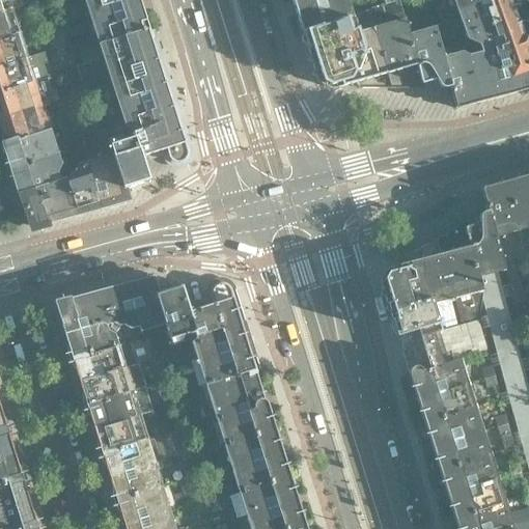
[(0,0),(0,10),(14,7),(11,0),(0,0)]
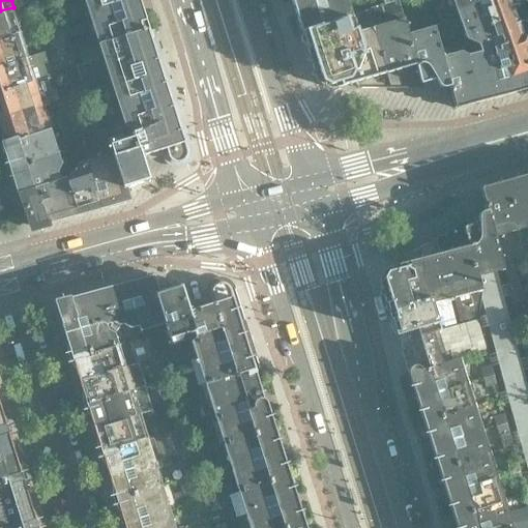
[(61,17),(58,4),(56,0),(44,0),(50,20),(61,17)]
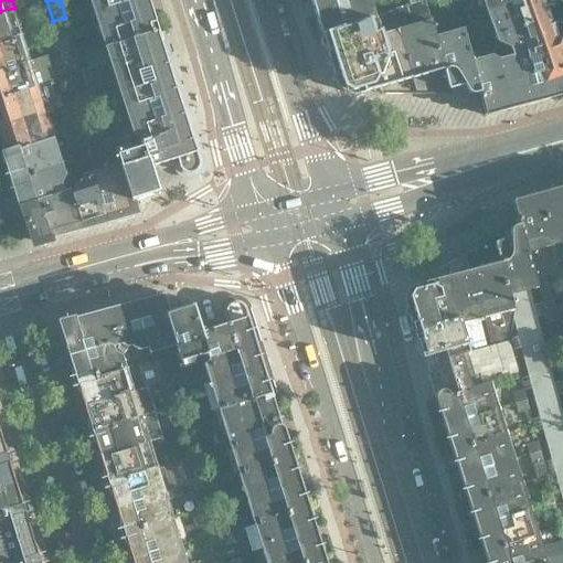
[(152,3),(151,0),(97,0),(104,19),(152,3)]
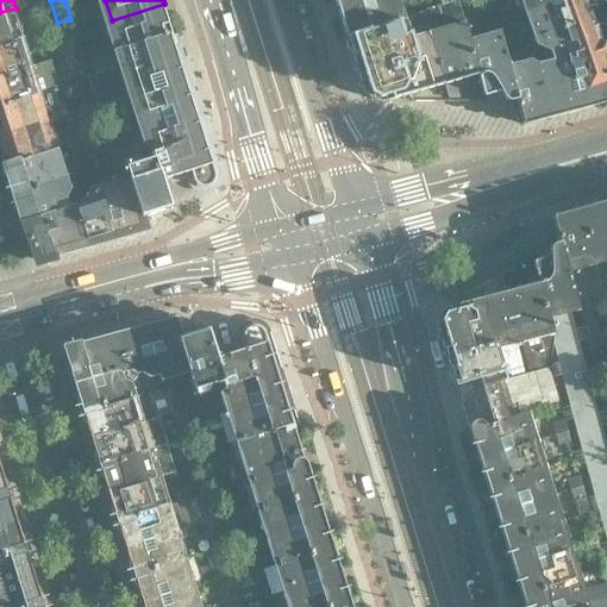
[(400,17),(394,0),(358,0),(339,6),(348,33),(400,17)]
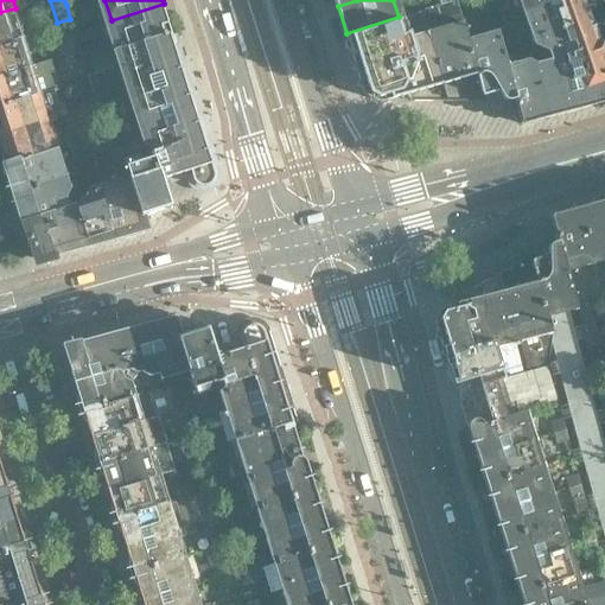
[(591,16),(585,0),(548,0),(526,8),(535,34),(591,16)]
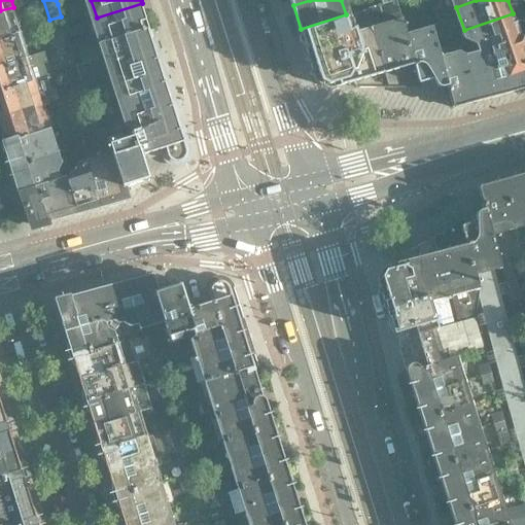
[(74,25),(66,1),(58,4),(61,16),(62,18),(65,28),(74,25)]
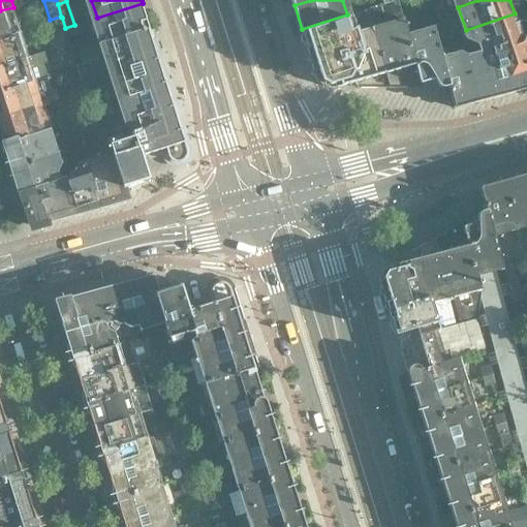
[(150,27),(146,12),(143,3),(97,18),(104,41),(150,27)]
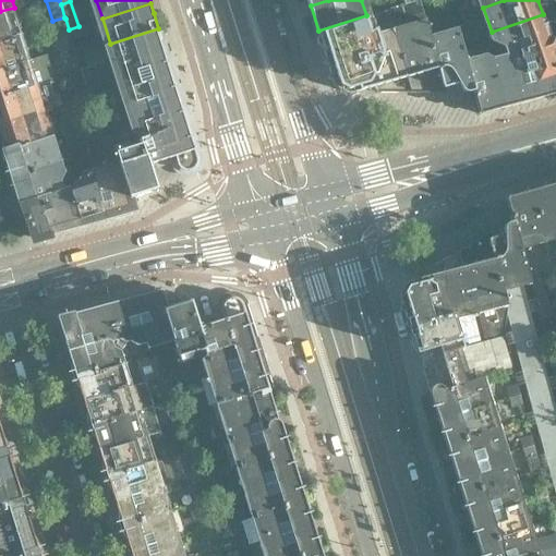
[(0,39),(19,34),(13,19),(17,17),(14,8),(0,11),(0,39)]
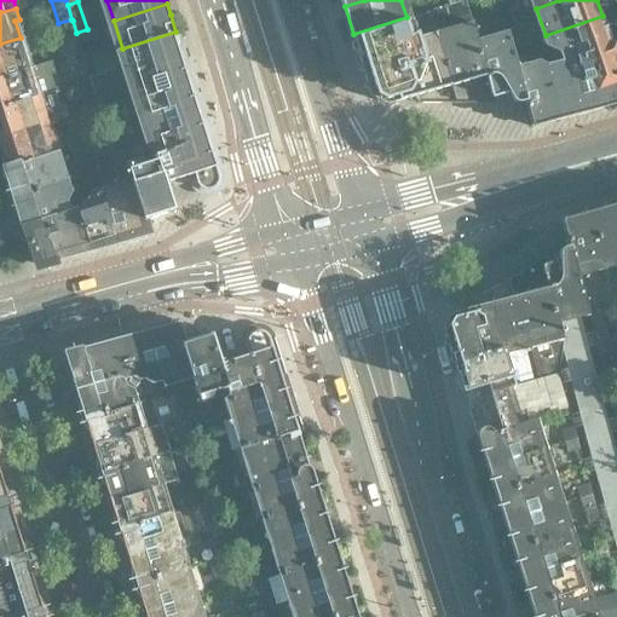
[(612,42),(603,16),(546,35),(548,45),(560,50),(564,59),(577,55),(612,42)]
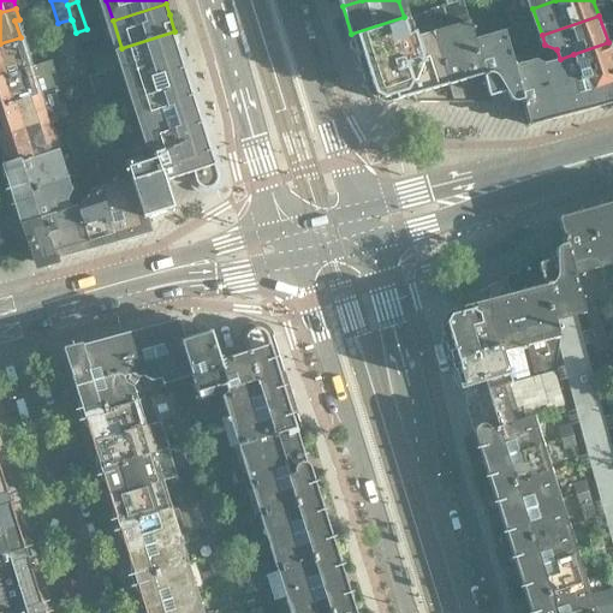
[(414,45),(412,42),(404,17),(351,34),(361,61),(403,48),(414,45)]
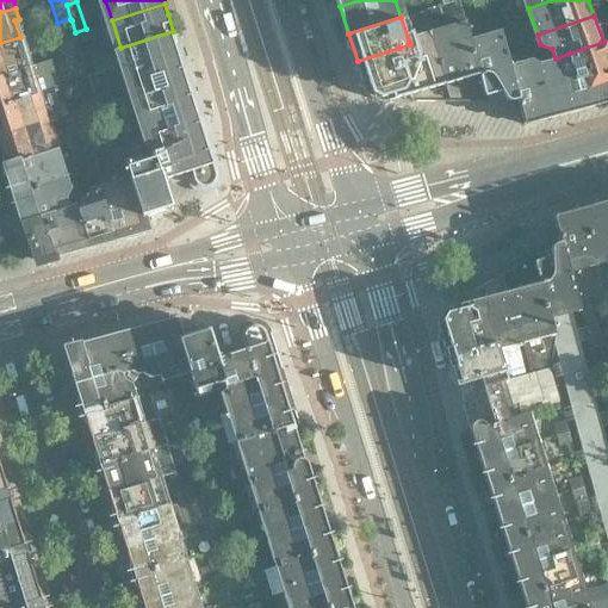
[(81,49),(75,32),(72,20),(59,25),(67,53),(70,51),(81,49)]
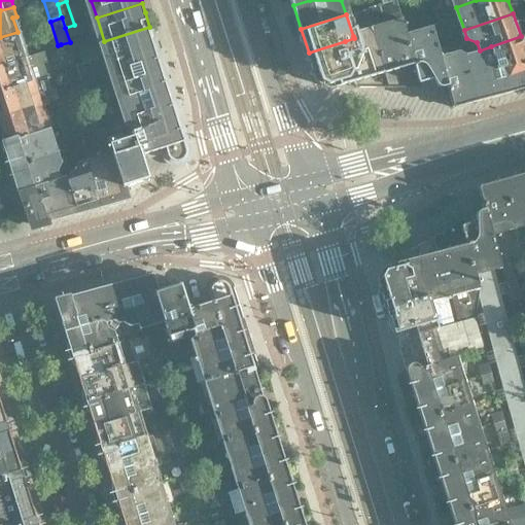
[(420,81),(409,37),(410,37),(406,22),(375,30),(389,86),(398,86),(420,86),(420,81)]
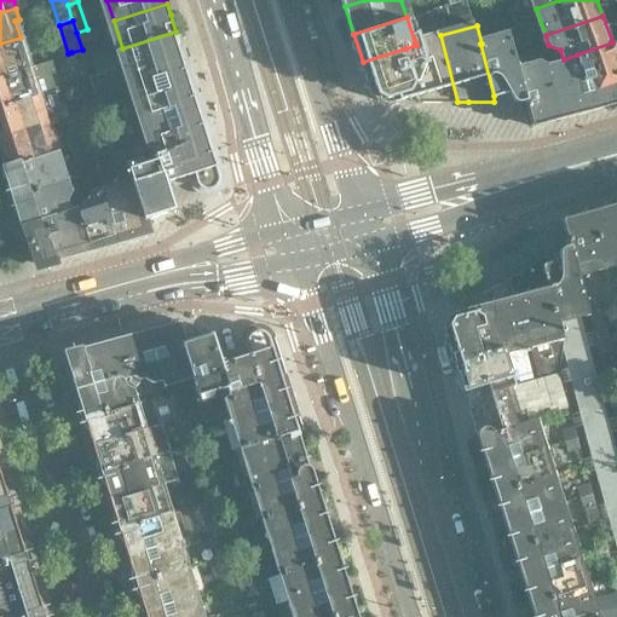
[(96,57),(87,29),(76,33),(82,50),(85,61),(96,57)]
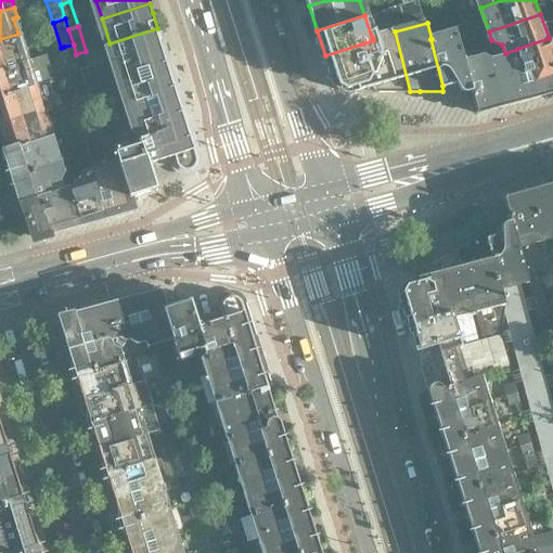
[(170,68),(158,33),(157,28),(110,43),(113,52),(123,84),(170,68)]
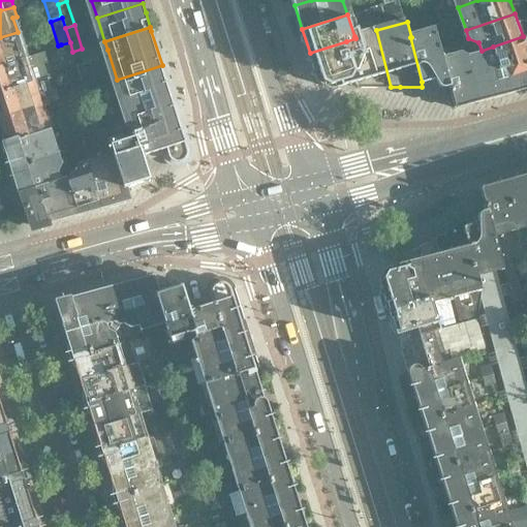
[(391,87),(376,30),(354,36),(355,38),(346,41),(357,80),(360,80),(360,86),(391,87)]
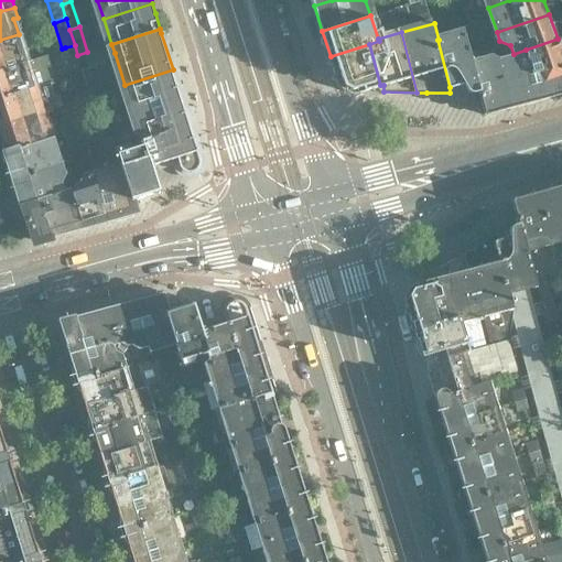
[(474,64),(468,42),(466,32),(439,40),(438,40),(450,87),(465,83),(468,88),(469,89),(472,90),(473,92),(475,92),(476,92),(481,90),(473,65),(474,64)]
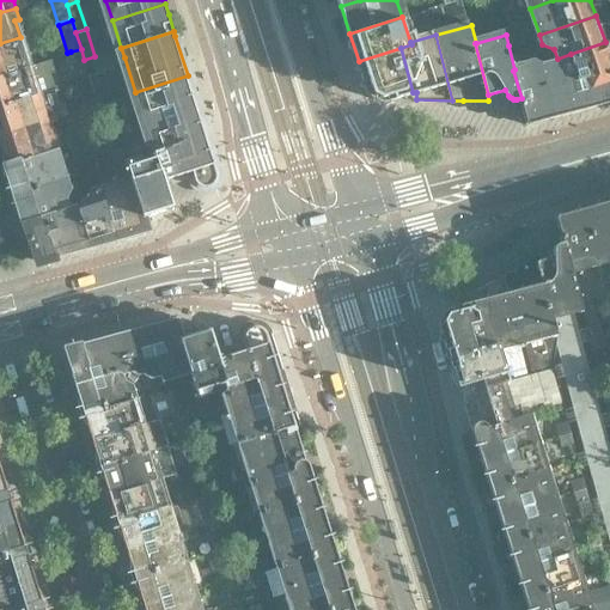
[(0,74),(34,63),(30,53),(25,54),(20,37),(0,43),(0,74)]
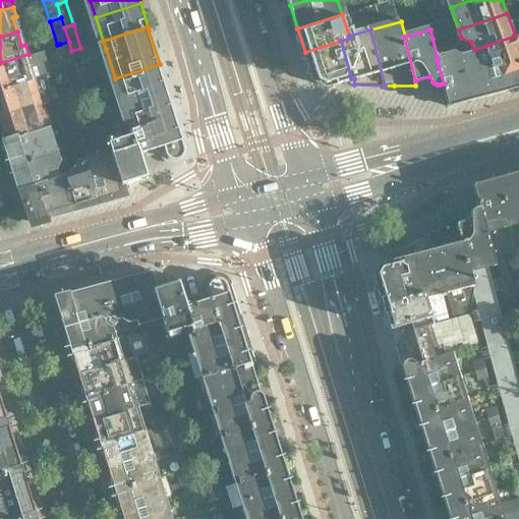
[(518,47),(515,36),(485,46),(492,67),(497,66),(503,91),(518,85),(518,47)]
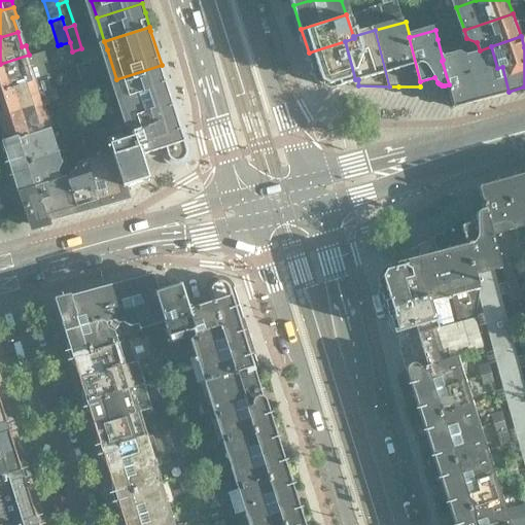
[(355,79),(345,41),(309,53),(316,75),(317,77),(318,79),(320,81),(321,82),(323,83),(326,84),(328,85),(330,85),(333,85),(335,85),(337,85),(338,84),(348,81),(349,82),(349,83),(350,84),(352,85),(353,85),(358,85),(358,79),(355,79)]
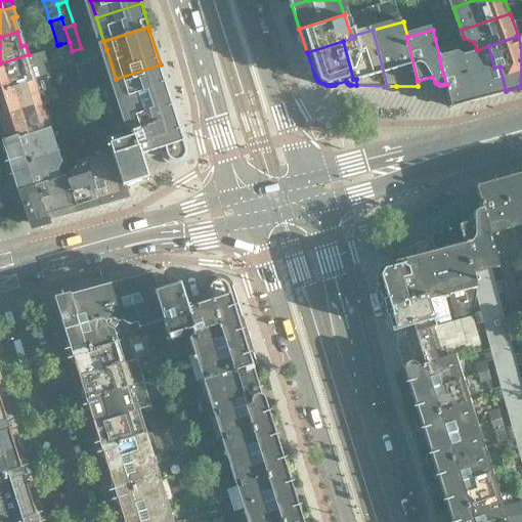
[(77,66),(75,59),(72,51),(70,42),(60,44),(69,69),(77,66)]
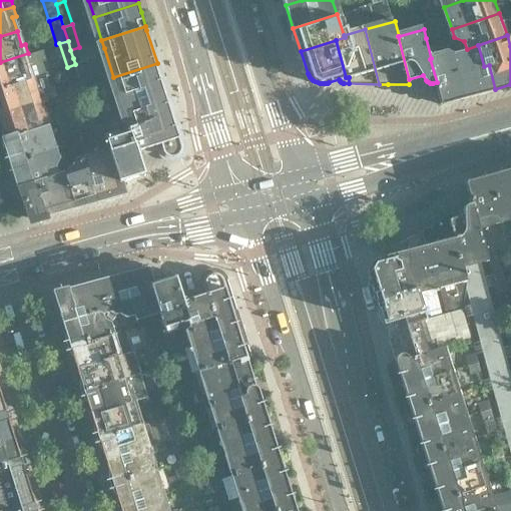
[(495,89),(489,65),(484,66),(478,45),(467,49),(454,52),(466,97),(495,89)]
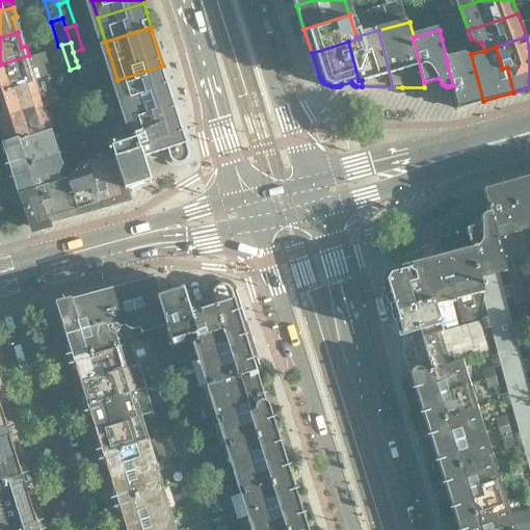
[(117,80),(108,50),(76,60),(78,67),(85,90),(117,80)]
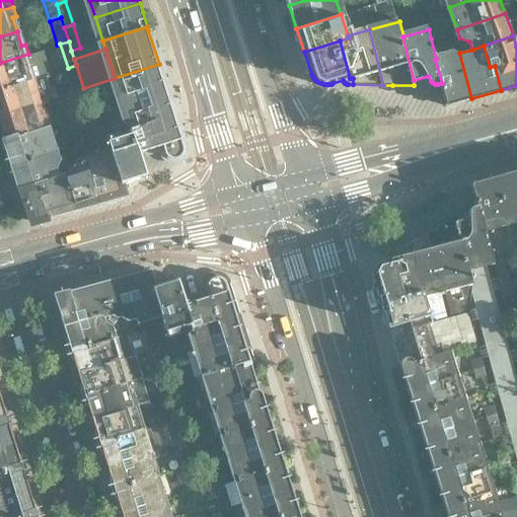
[(471,98),(459,53),(436,59),(435,60),(442,83),(447,104),(471,98)]
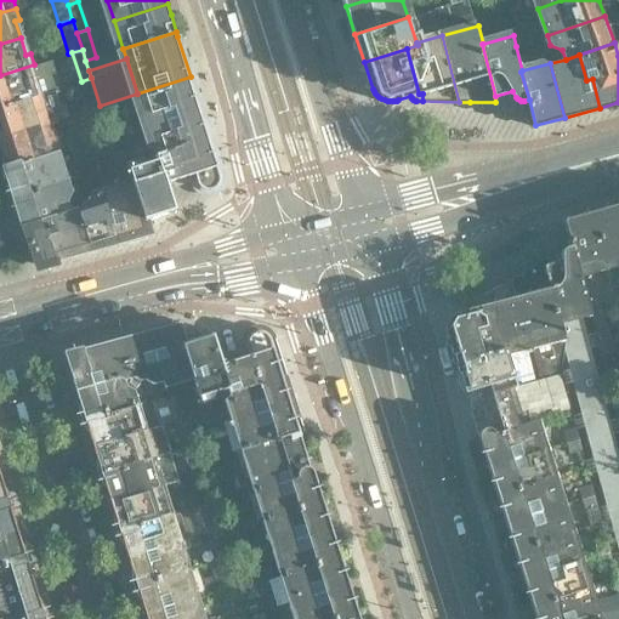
[(0,107),(39,95),(33,78),(38,77),(34,64),(0,75),(0,107)]
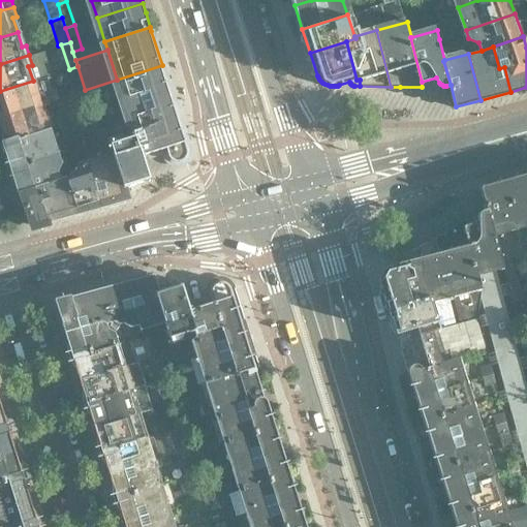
[(169,89),(162,65),(117,80),(124,103),(169,89)]
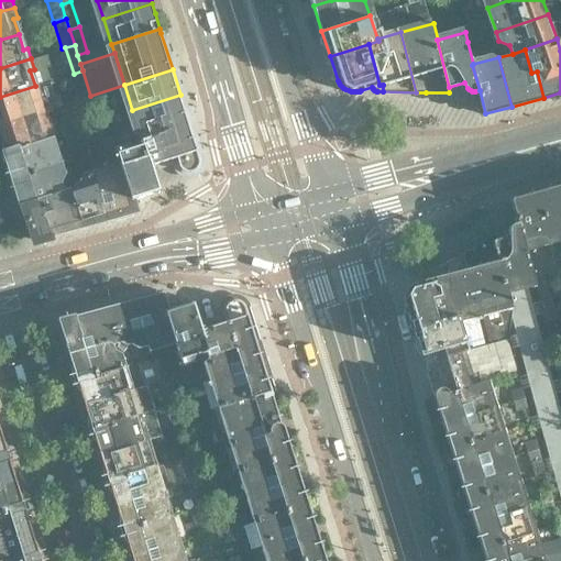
[(47,110),(44,100),(40,101),(35,86),(0,97),(0,120),(1,125),(47,110)]
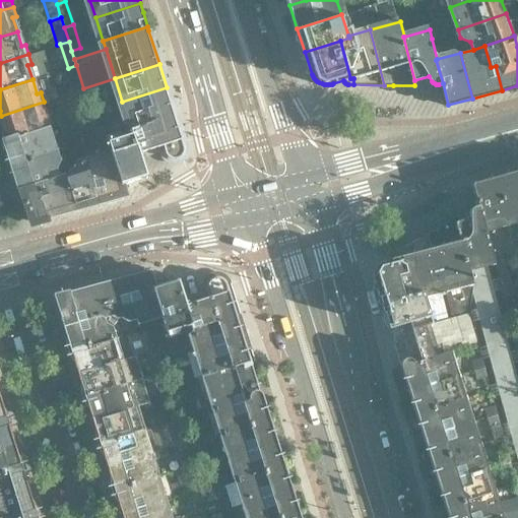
[(175,110),(167,87),(122,102),(130,125),(175,110)]
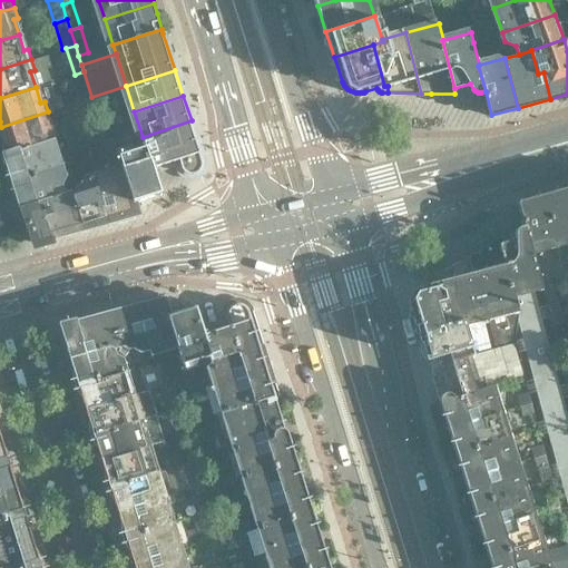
[(52,138),(48,124),(51,123),(48,111),(1,127),(5,137),(2,140),(7,153),(50,139),(52,138)]
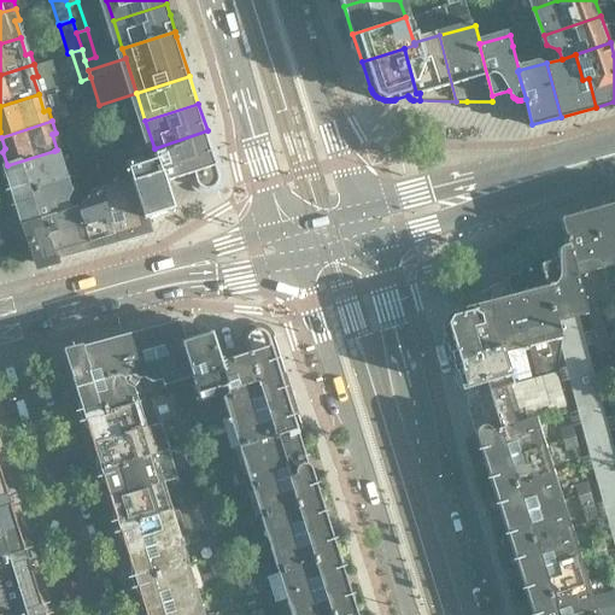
[(221,171),(208,130),(154,148),(158,158),(164,181),(165,181),(194,171),(197,181),(198,182),(199,185),(201,186),(203,187),(205,188),(209,188),(211,188),(214,187),(215,186),(217,185),(218,183),(220,181),(221,180),(221,177),(221,175),(221,174),(221,171)]
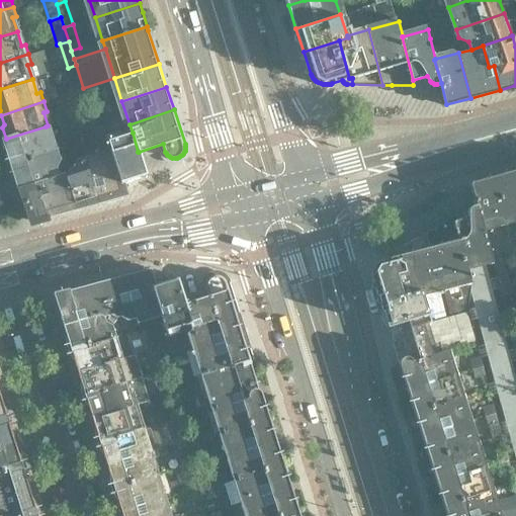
[(93,119),(92,113),(91,112),(77,116),(79,123),(93,119)]
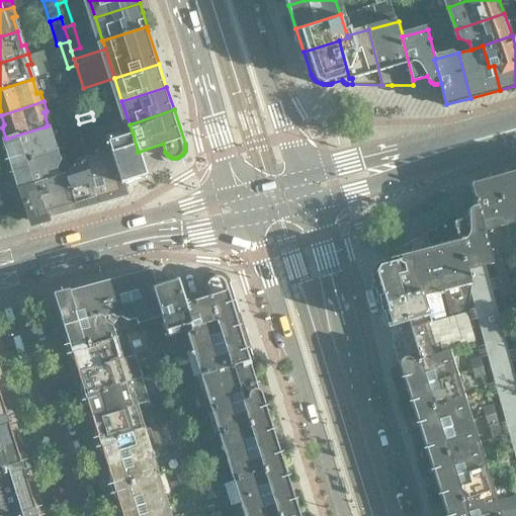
[(54,150),(46,126),(6,139),(13,163),(54,150)]
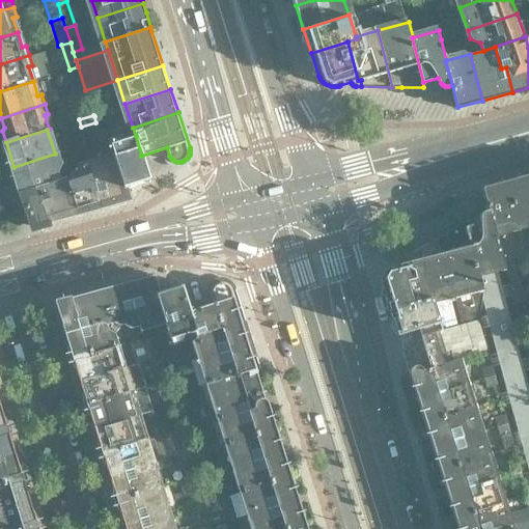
[(150,179),(142,156),(141,156),(136,136),(111,144),(115,158),(116,158),(126,187),(127,187),(150,179)]
